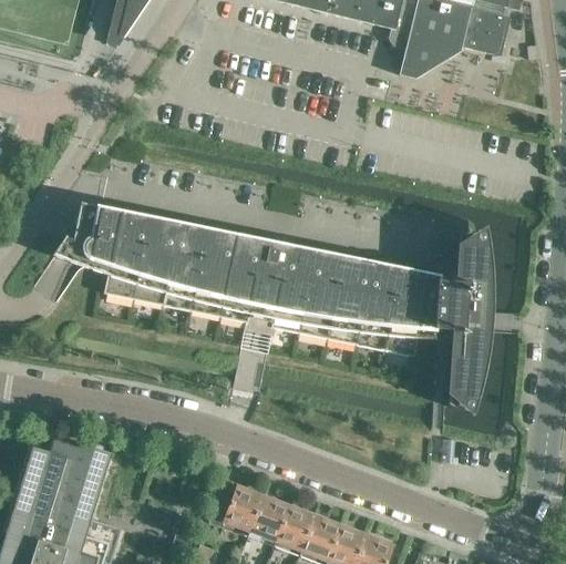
[(115,0),(105,42),(117,45),(146,0),(115,0)]
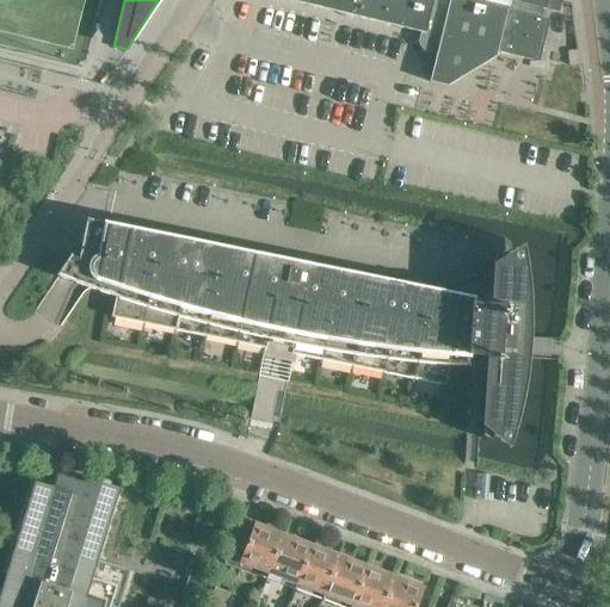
[(306,0),(425,29),(424,30),(425,30),(433,44),(438,44),(430,78),(448,82),(497,53),(498,48),(541,59),(552,17),(543,14),(546,7),(548,5),(549,0),(306,0)]
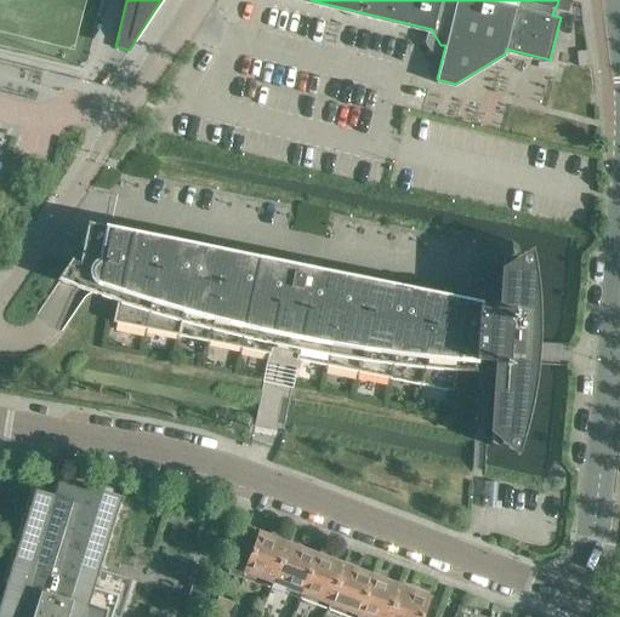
[(69,243),(72,256),(58,276),(118,297),(114,318),(269,349),(268,358),(297,365),(300,355),(454,388),(458,367),(477,369),(477,360),(477,358),(498,359),(501,306),(482,304),(482,300),(316,266),(316,262),(308,261),(307,263),(290,260),(227,247),(211,244),(182,238),(134,228),(132,227),(132,224),(115,221),(114,223),(89,218),(84,245),(69,243)]
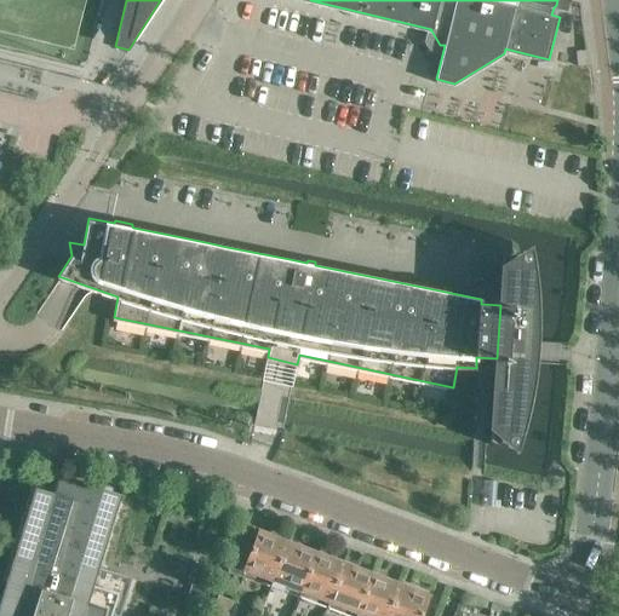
[(531,248),(504,253),(500,305),(497,358),(491,439),(516,448),(516,450),(517,452),(523,432),(532,397),(537,360),(539,338),(538,298),(536,265),(532,246),(531,246),(531,248)]
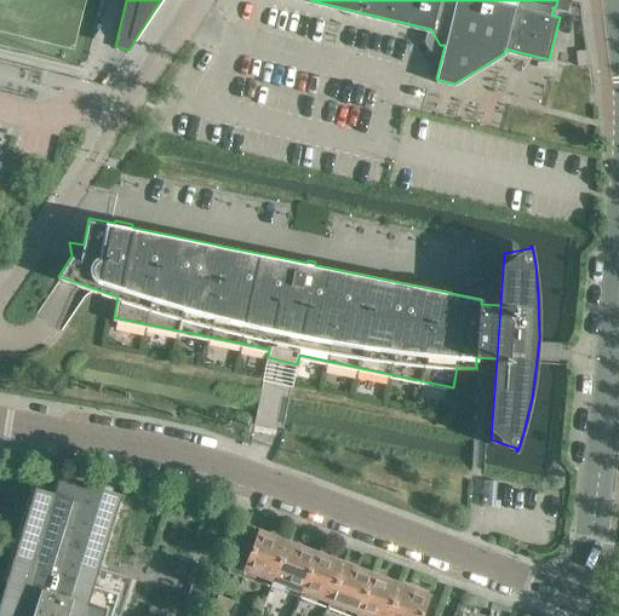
[(112,615),(114,611),(121,614),(133,575),(99,565),(121,493),(85,482),(84,484),(59,477),(55,491),(36,485),(4,594),(0,593),(0,615),(112,615)]
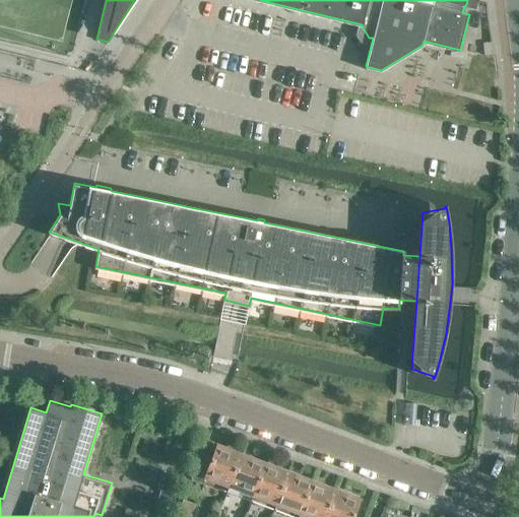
[(204,479),(205,476),(231,486),(243,452),(218,443),(213,457),(201,453),(193,475),(204,479)]
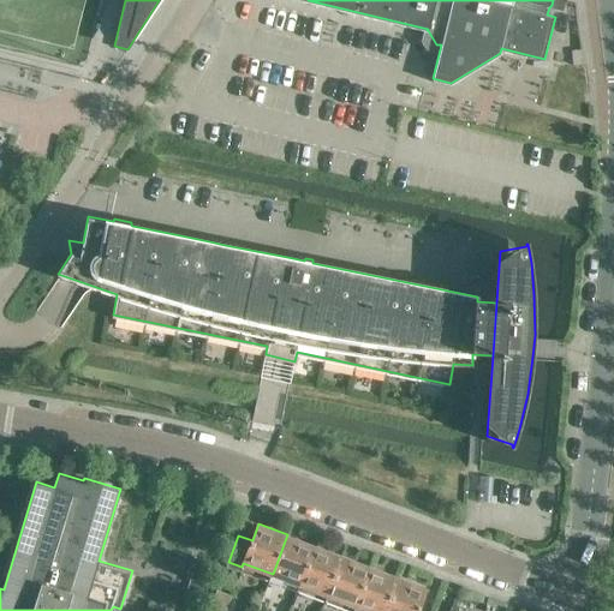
[(287,534),(273,574),(300,585),(315,545),(287,534)]
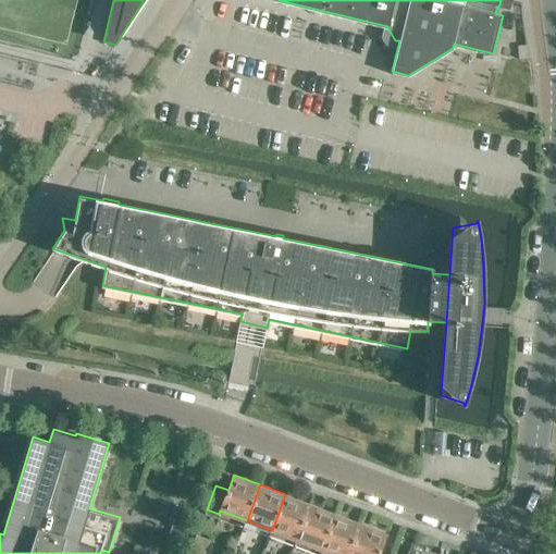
[(285,494),(272,530),(296,540),(310,503),(285,494)]
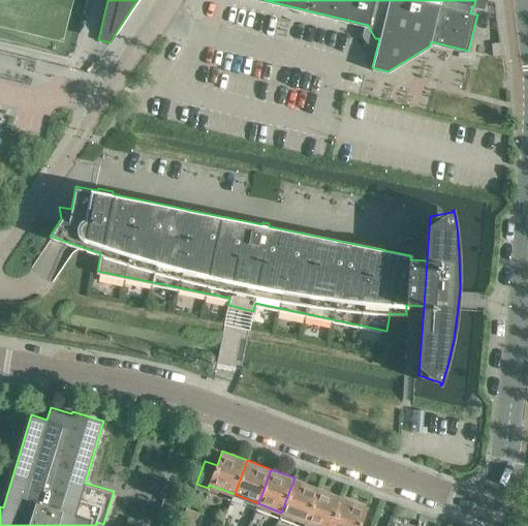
[(294,477),(281,513),(306,522),(318,487),(294,477)]
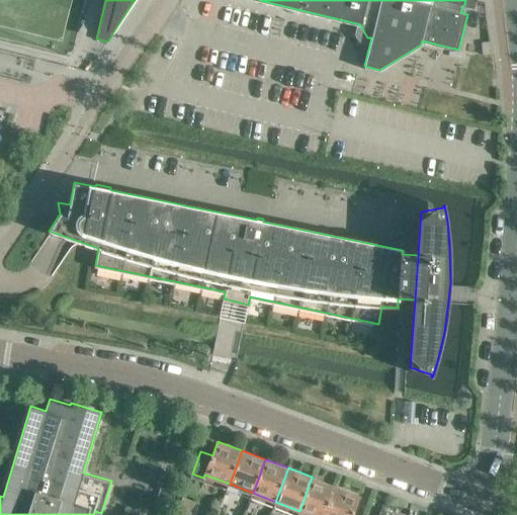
[(312,477),(299,511),(311,514),(324,514),(335,486),(312,477)]
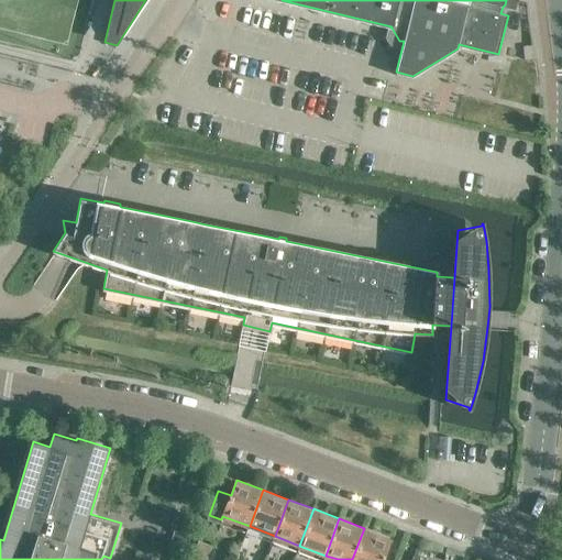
[(175,528),(169,547),(185,551),(186,531),(175,528)]
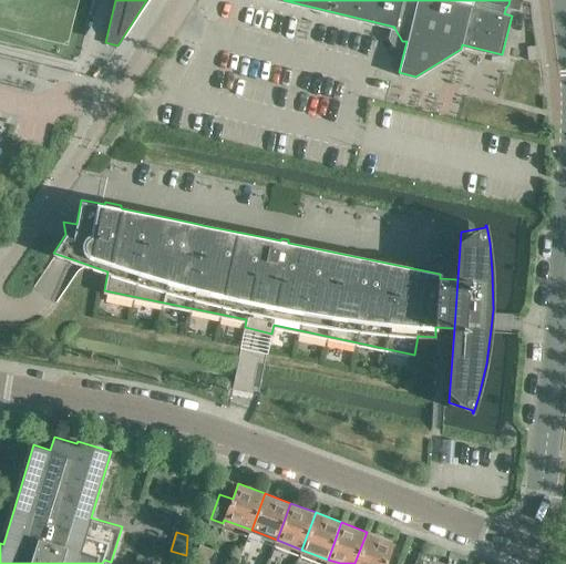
[(367,532),(354,563),(384,563),(393,542),(367,532)]
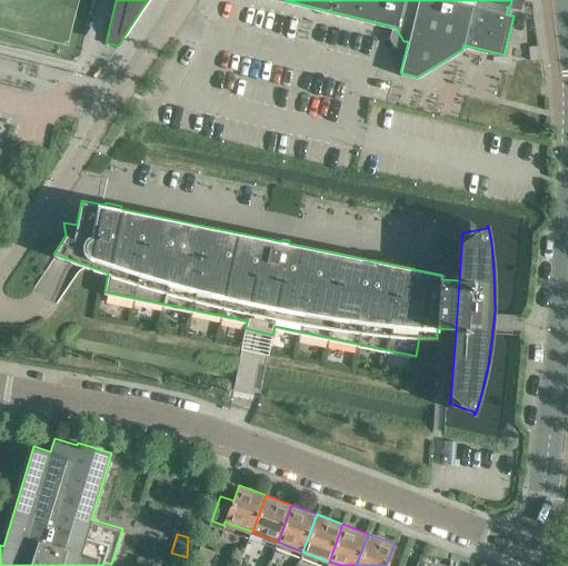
[(193,565),(208,565),(215,549),(202,545),(193,565)]
